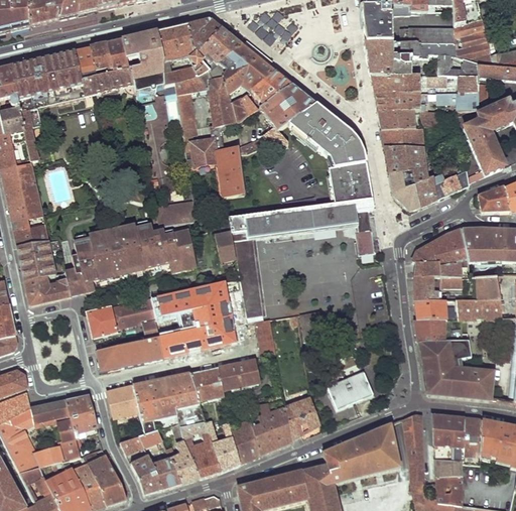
[(0,0),(0,29),(10,27),(29,23),(29,0),(0,0)]
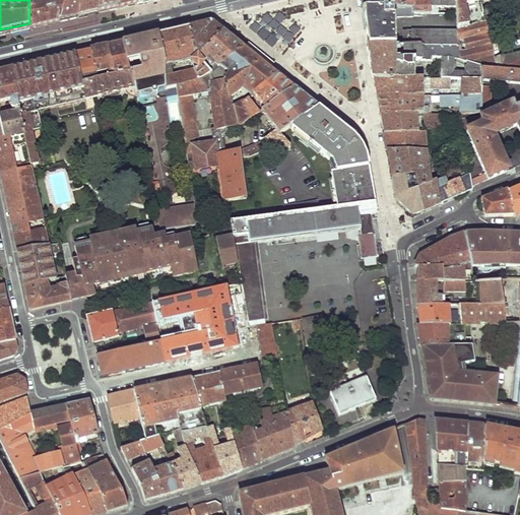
[(29,0),(29,23),(44,20),(60,16),(64,0),(29,0)]
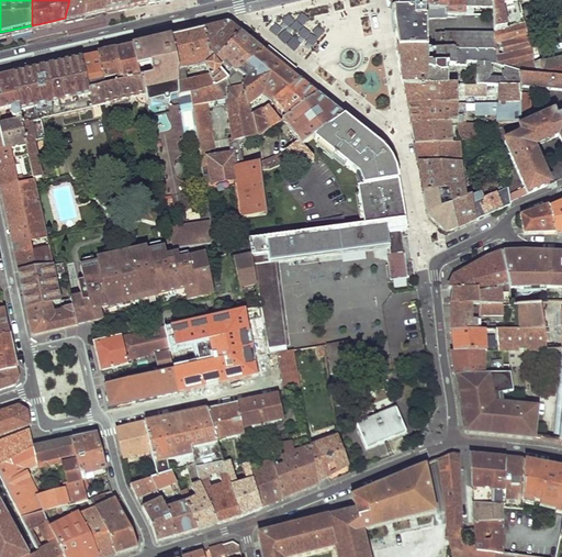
[(69,0),(65,18),(74,15),(82,13),(85,0),(69,0)]
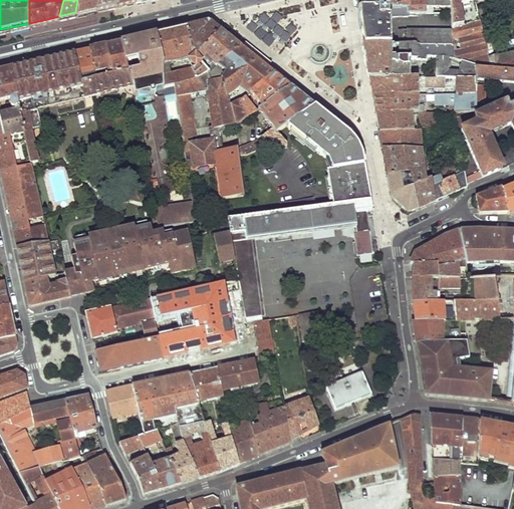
[(77,0),(75,12),(85,10),(96,7),(97,0),(77,0)]
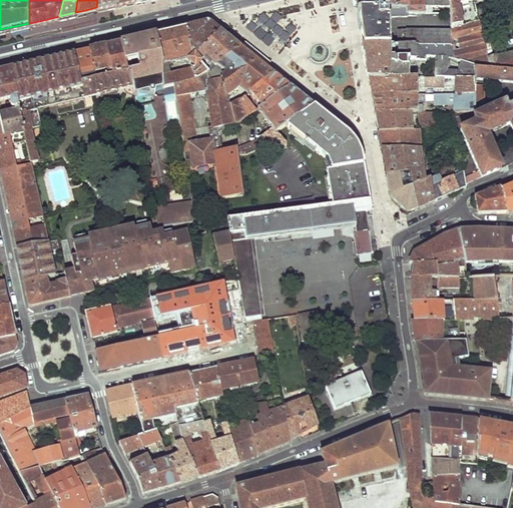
[(394,0),(395,6),(409,6),(409,12),(427,12),(426,0),(417,0),(417,1),(410,2),(410,0),(394,0)]
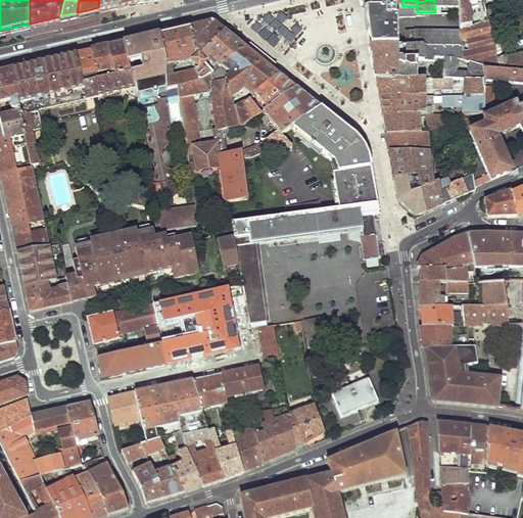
[(434,0),(435,12),(443,12),(442,6),(458,6),(458,8),(461,8),(460,0),(434,0)]
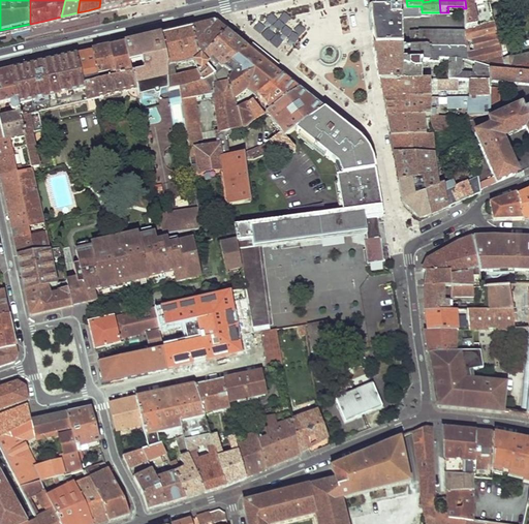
[(465,0),(466,8),(465,30),(466,45),(466,56),(487,63),(490,64),(490,66),(528,71),(528,50),(500,56),(486,0),(465,0)]
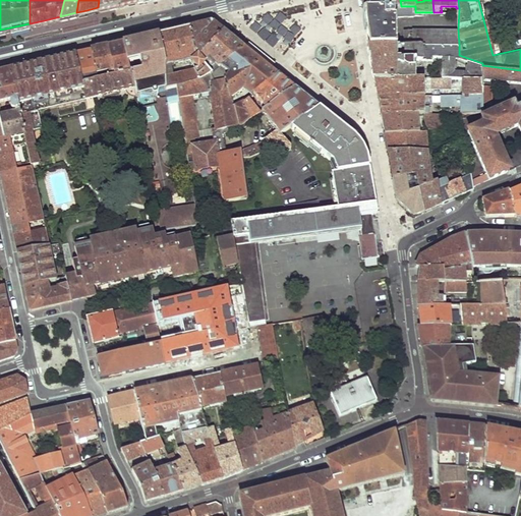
[(367,24),(370,43),(397,43),(396,40),(394,39),(393,14),(398,14),(398,15),(415,14),(415,12),(415,6),(401,6),(385,6),(363,6),(367,24)]
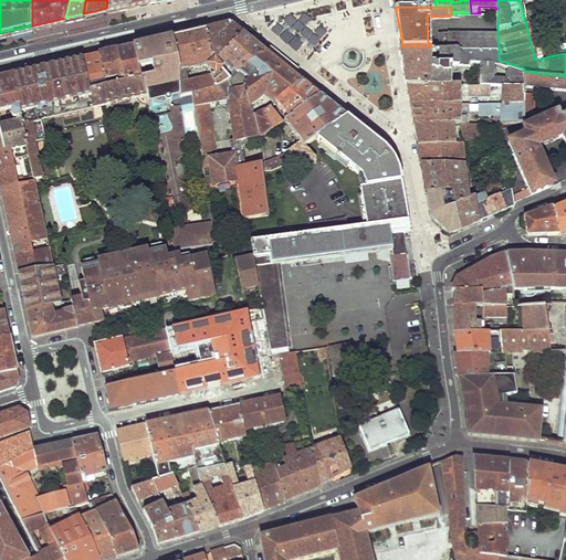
[(217,22),(205,25),(208,42),(230,20),(217,22)]
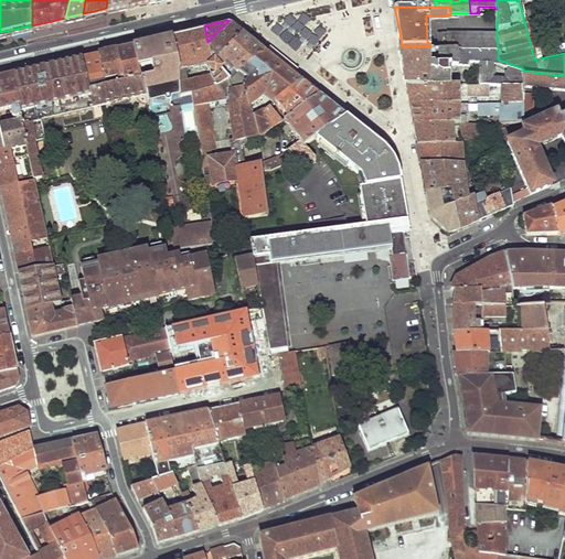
[(235,24),(230,20),(208,42),(210,54),(214,60),(242,30),(235,24)]
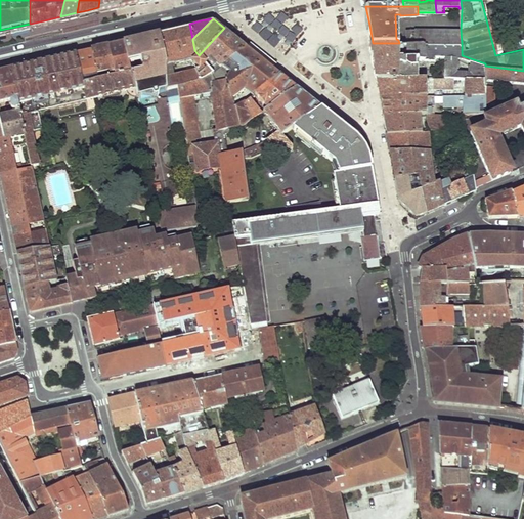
[(199,55),(194,50),(192,39),(189,24),(173,28),(158,31),(164,61),(166,86),(176,84),(203,78),(212,71),(203,60),(199,55)]
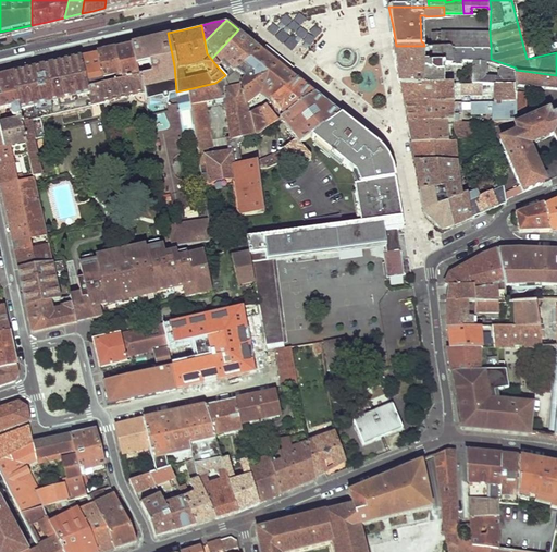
[(249,38),(238,29),(211,59),(215,64),(222,59),(233,70),(260,46),(249,38)]
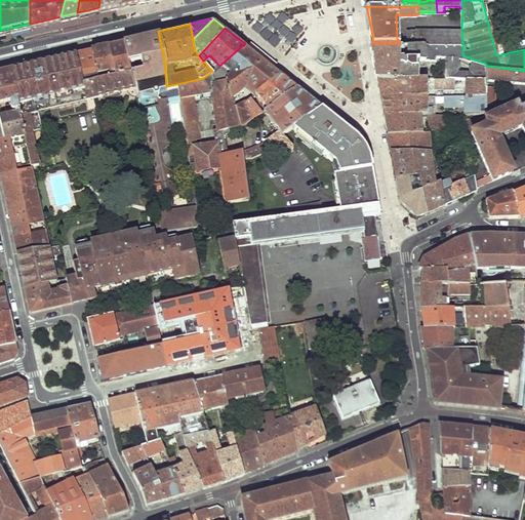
[(406,40),(406,42),(422,42),(423,44),(462,45),(461,30),(408,29),(408,40),(406,40)]
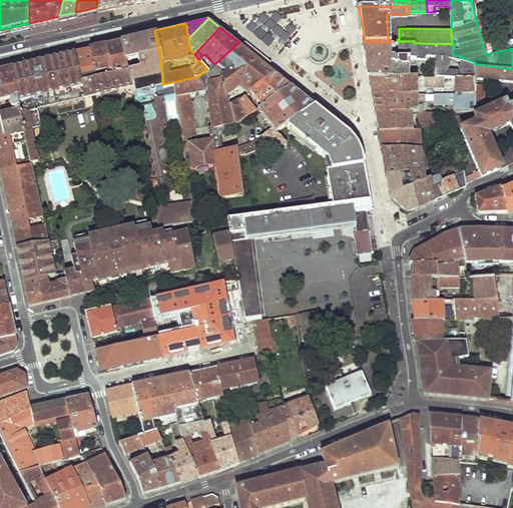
[(131,84),(133,90),(146,87),(147,88),(148,89),(150,90),(151,89),(152,89),(152,88),(153,87),(153,86),(162,84),(160,60),(154,30),(136,34),(120,38),(124,58),(130,57),(132,67),(128,68),(129,69),(129,72),(131,84)]
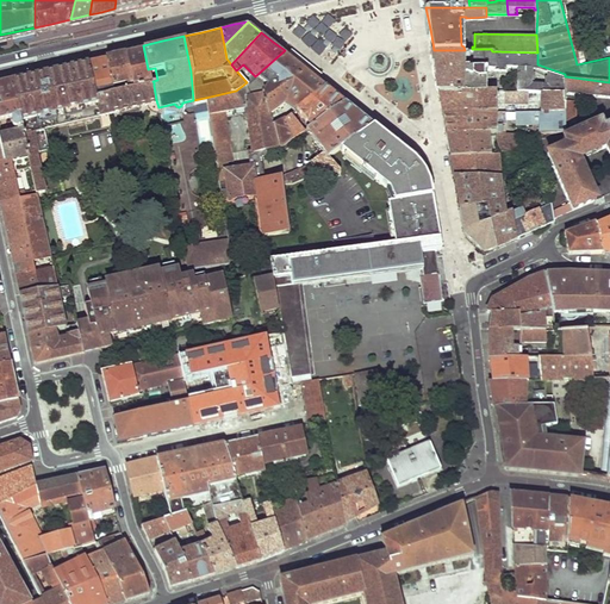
[(124,49),(135,91),(154,86),(154,82),(153,81),(151,81),(148,69),(143,45),(134,48),(124,49)]
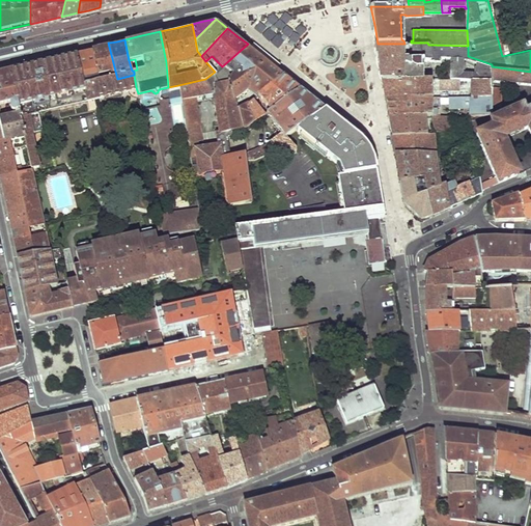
[(91,47),(99,77),(110,75),(112,80),(117,79),(108,43),(100,45),(91,47)]
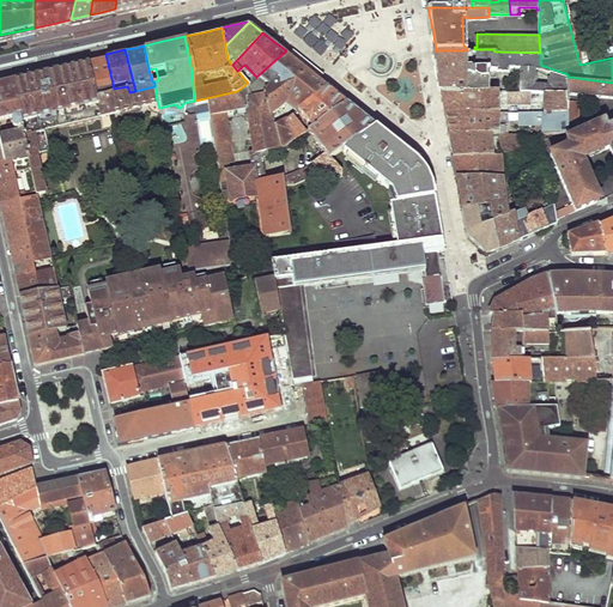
[(439,71),(442,90),(486,90),(485,68),(496,67),(496,70),(519,70),(519,84),(513,85),(513,90),(533,90),(542,90),(564,91),(564,73),(540,65),(540,53),(495,52),(493,49),(474,49),(467,50),(436,50),(439,71)]
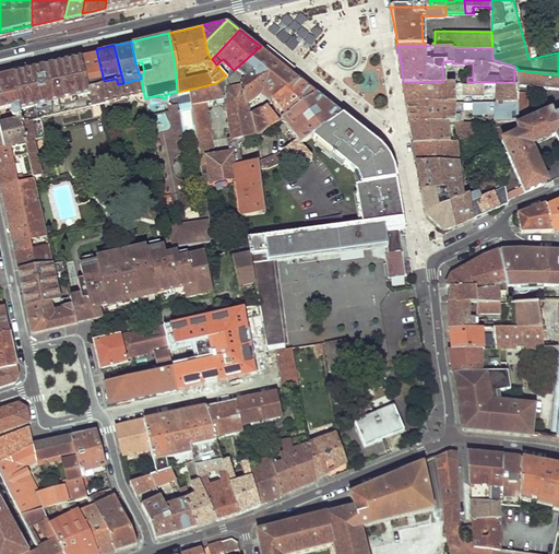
[(247,104),(261,89),(271,96),(298,75),(280,61),(261,46),(234,70),(226,75),(216,83),(188,90),(192,121),(195,139),(211,137),(205,98),(224,95),(229,136),(245,133),(258,132),(266,126),(260,110),(260,105),(248,110),(247,104)]
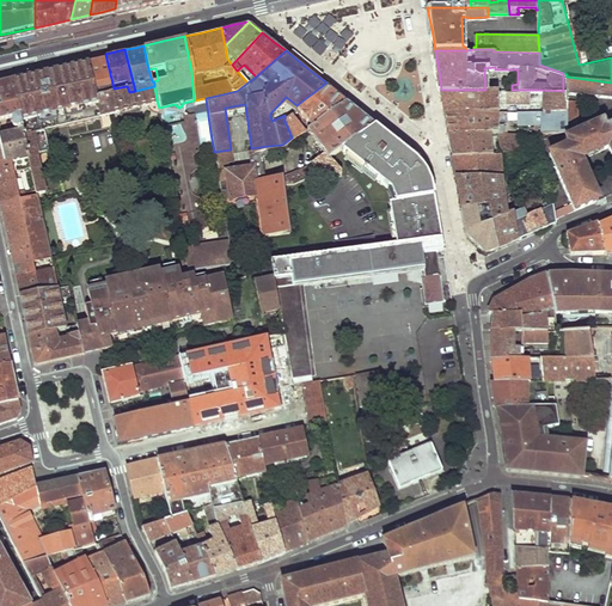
[(96,56),(87,59),(97,101),(106,98),(105,91),(114,89),(105,54),(96,56)]
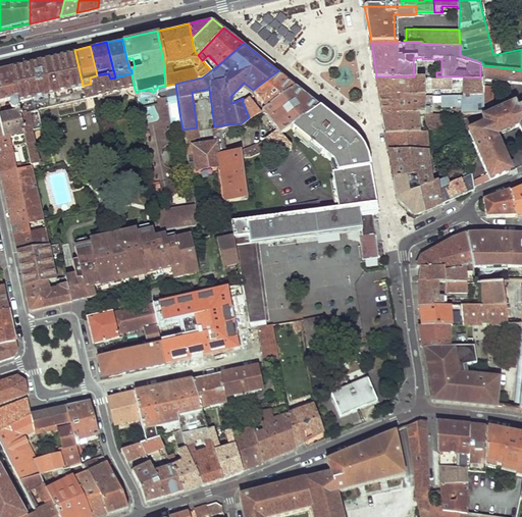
[(23,128),(31,161),(39,160),(32,126),(42,124),(38,107),(134,86),(132,73),(115,78),(110,79),(91,84),(83,86),(74,50),(42,57),(9,64),(16,95),(18,106),(23,128)]
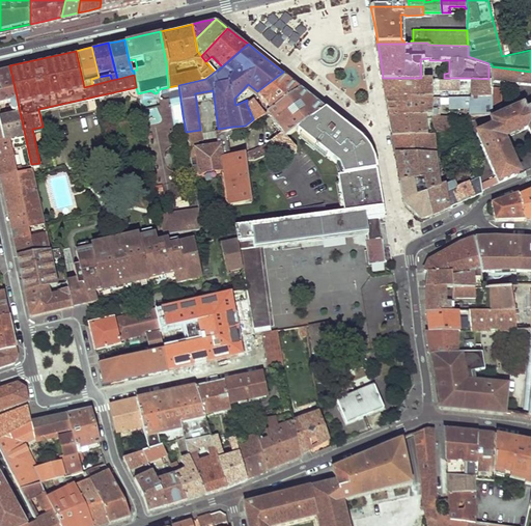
[(488,63),(488,79),(530,83),(530,72),(492,66),(492,64),(488,63)]
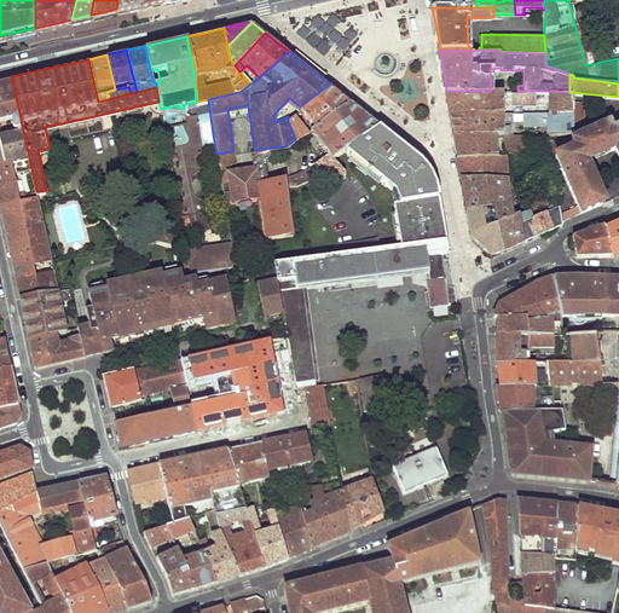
[(1,79),(0,79),(0,117),(19,113),(11,76),(1,79)]
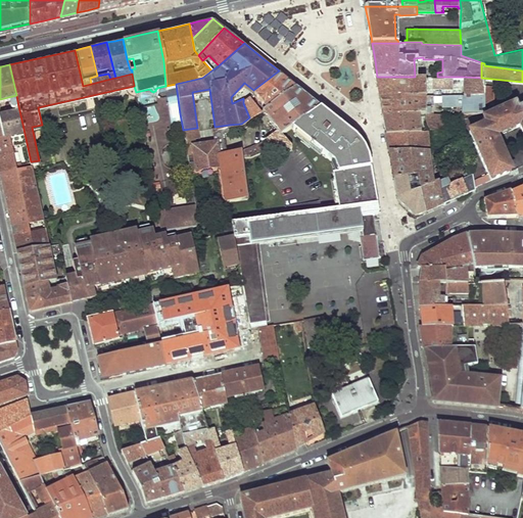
[(279,71),(253,90),(266,105),(295,84),(287,77),(279,71)]
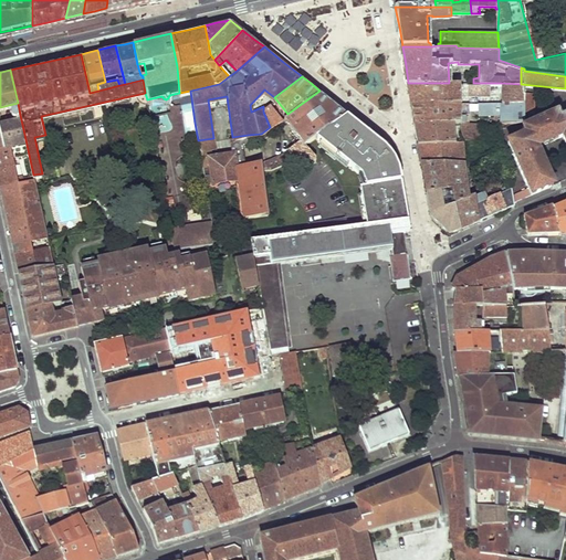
[(410,93),(411,102),(460,102),(459,83),(449,83),(408,83),(410,93)]
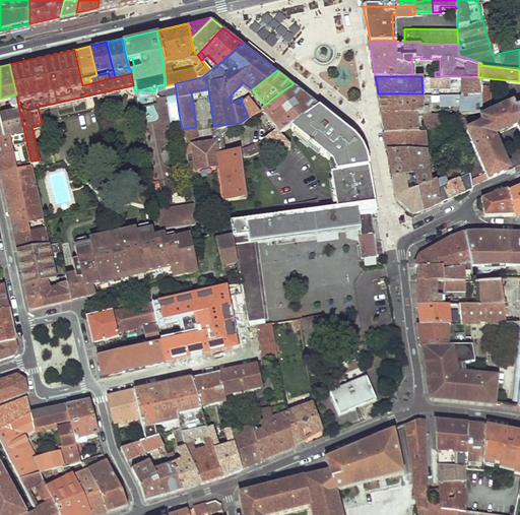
[(435,76),(425,76),(426,79),(429,79),(430,85),(452,85),(452,76),(435,76)]
